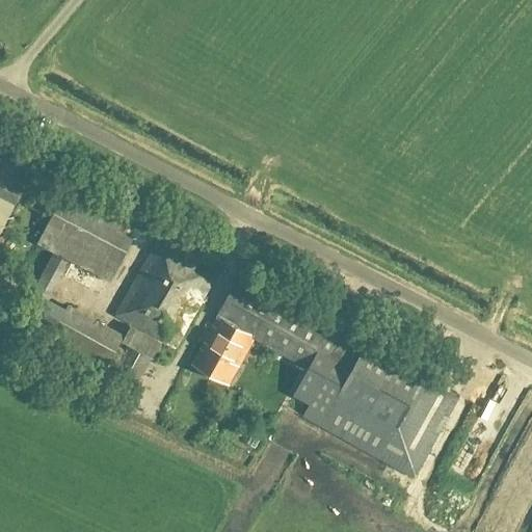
[(0,200),(15,208),(25,187),(2,177),(3,174),(0,173),(0,200)]
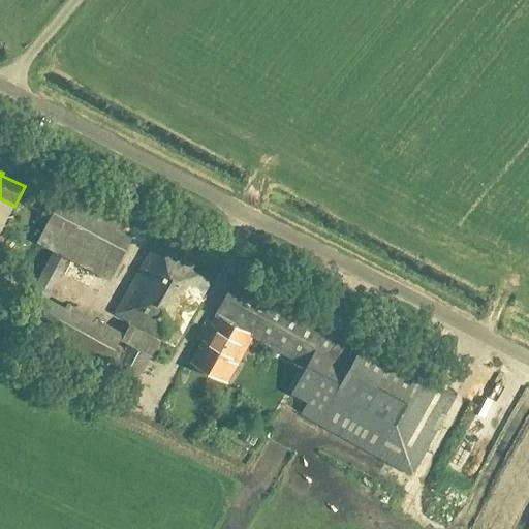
[(55,199),(43,194),(33,216),(43,221),(55,199)]
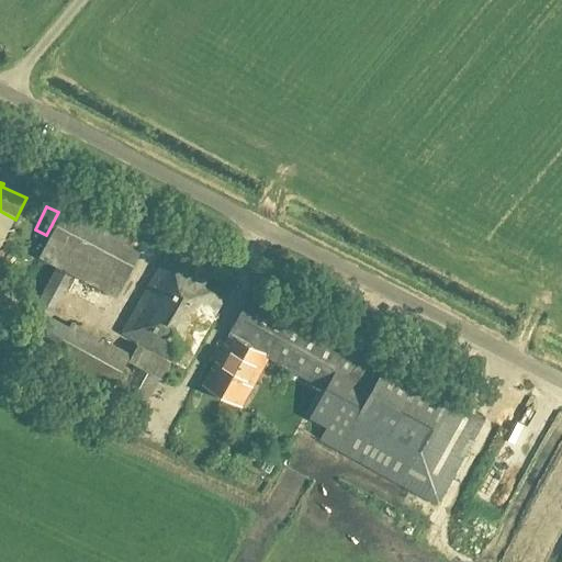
[(163,263),(132,247),(107,293),(137,310),(163,263)]
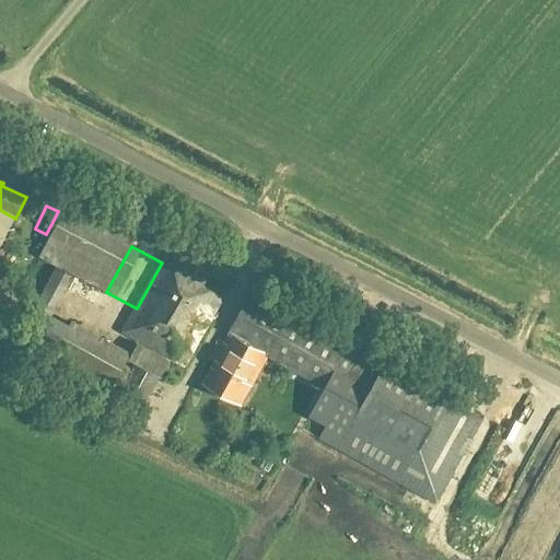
[(240,408),(268,359),(229,337),(201,386),(240,408)]
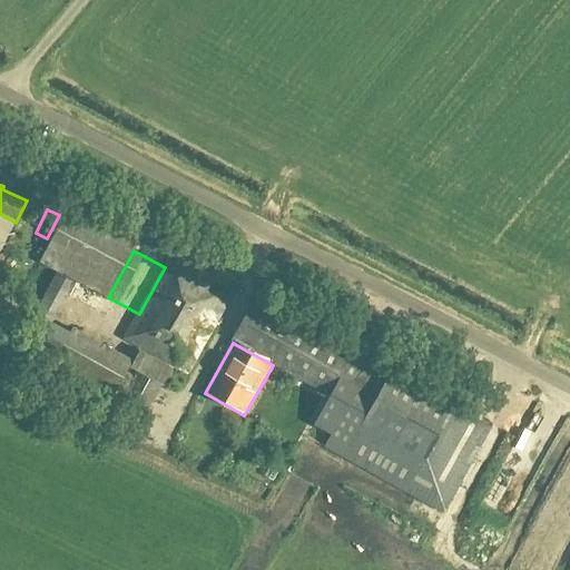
[(519,445),(543,461),(562,430),(538,414),(519,445)]
